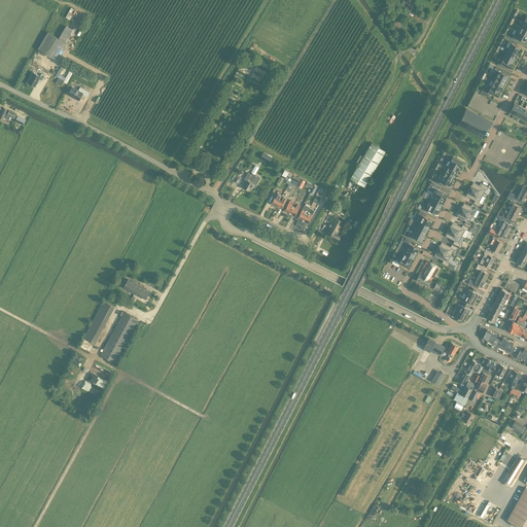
[(76,11),(71,8),(66,18),(70,20),(72,16),(73,18),(76,11)]
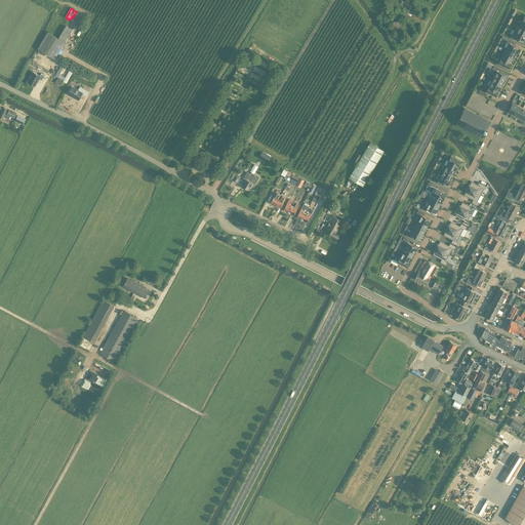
[(48,32),(38,48),(44,52),(54,58),(56,56),(72,30),(66,26),(58,38),(48,32)]
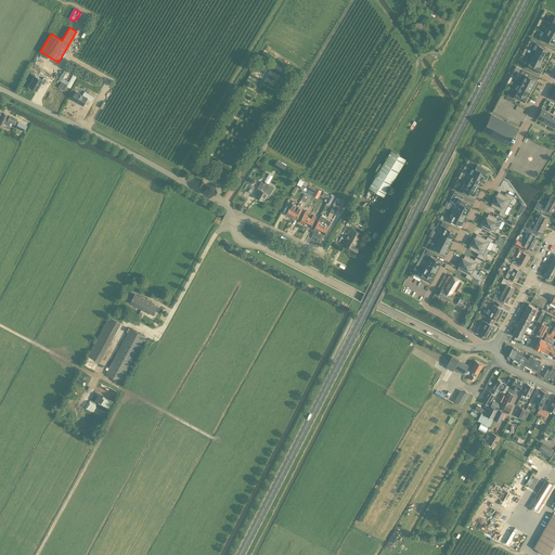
[(540,36),(539,40),(545,43),(546,40),(553,43),(554,40),(554,37),(546,34),(544,31),(541,37),(540,36)]
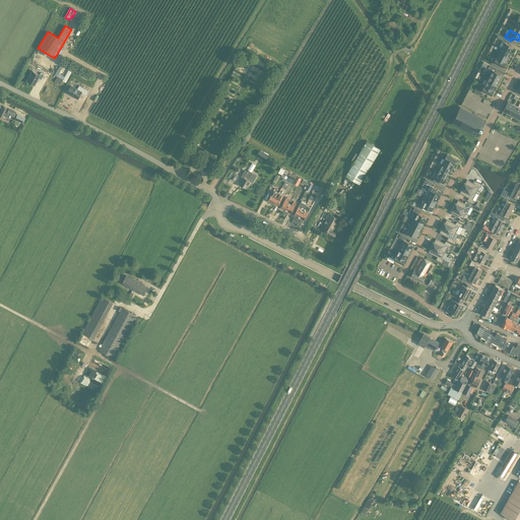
[(502,42),(504,43),(502,48),(511,52),(513,47),(509,45),(510,42),(504,39),(502,42)]
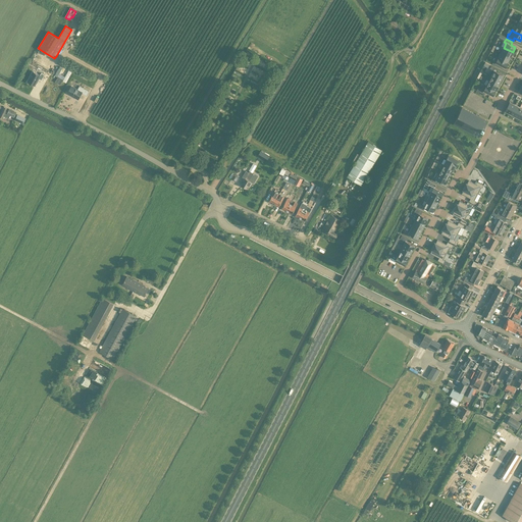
[(513,52),(504,48),(501,52),(510,57),(513,52)]
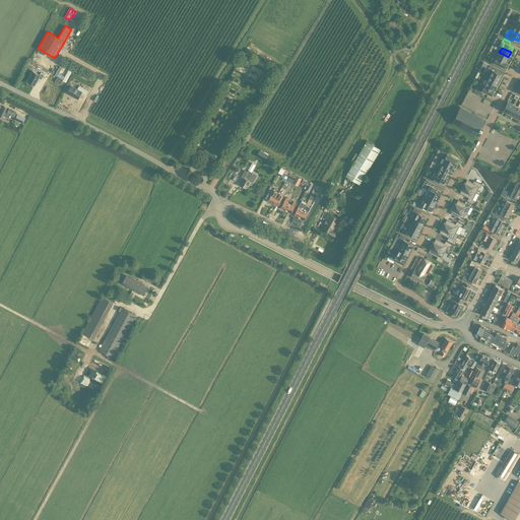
[(508,57),(499,52),(497,57),(506,62),(508,57)]
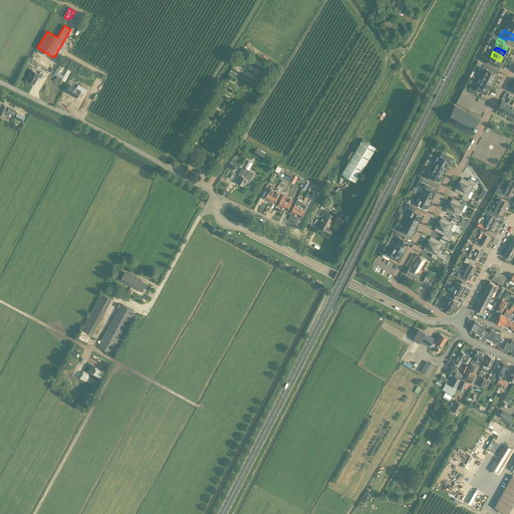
[(486,60),(485,63),(491,66),(492,63),(497,66),(500,61),(491,56),(489,55),(486,60)]
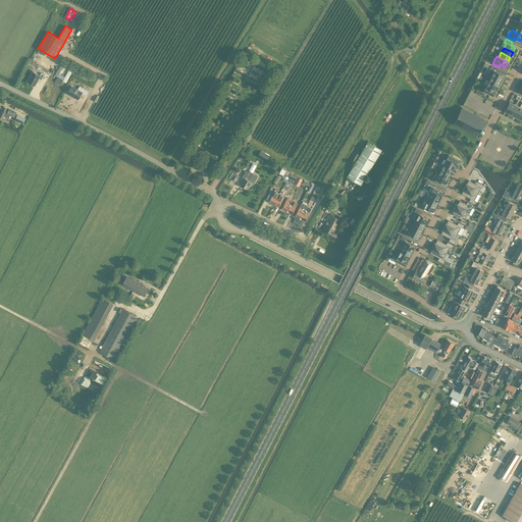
[(491,75),(501,81),(502,81),(503,79),(502,77),(504,75),(497,71),(498,68),(491,65),(489,68),(492,69),(489,74),(491,75)]
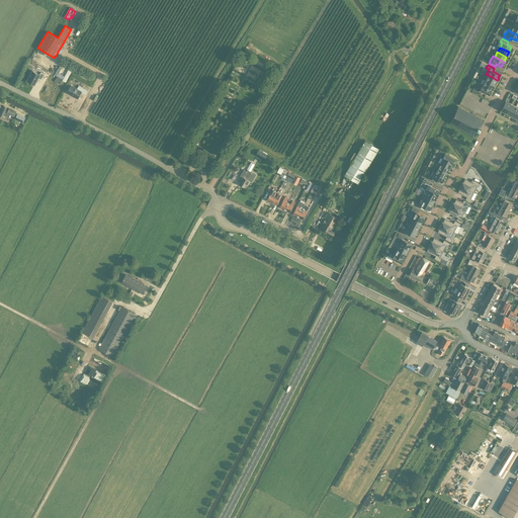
[(60,66),(55,75),(58,77),(55,81),(60,84),(62,80),(66,82),(71,72),(68,70),(65,76),(63,79),(58,76),(59,73),(62,68),(60,66)]
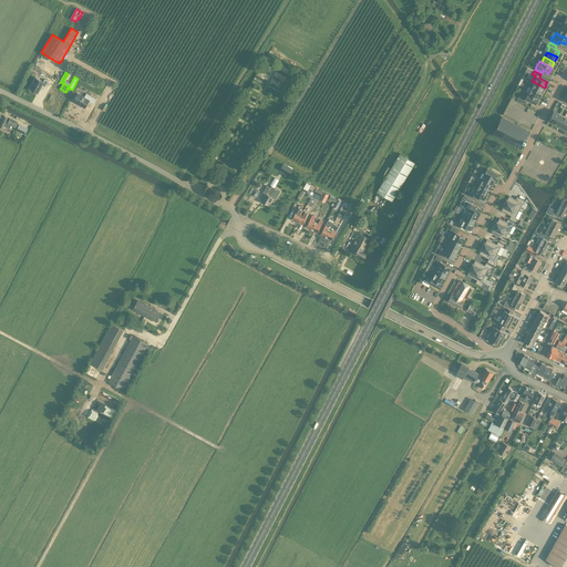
[(42,85),(45,88),(49,81),(45,79),(43,82),(37,78),(30,89),(38,93),(42,85)]
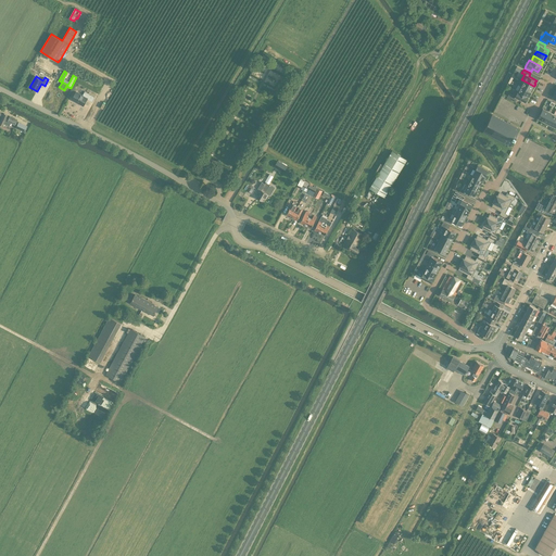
[(523,80),(521,86),(531,91),(533,86),(523,80)]
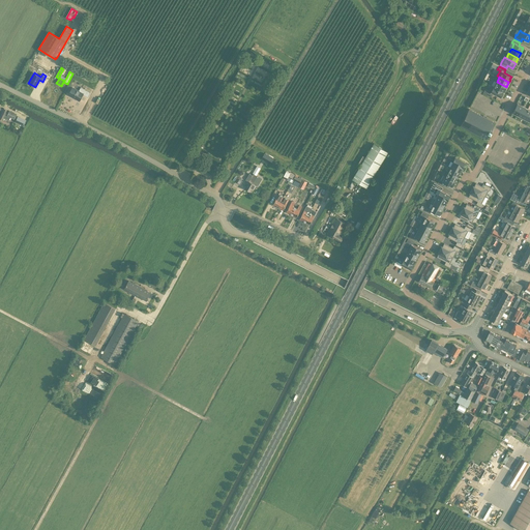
[(506,87),(497,82),(494,87),(503,91),(506,87)]
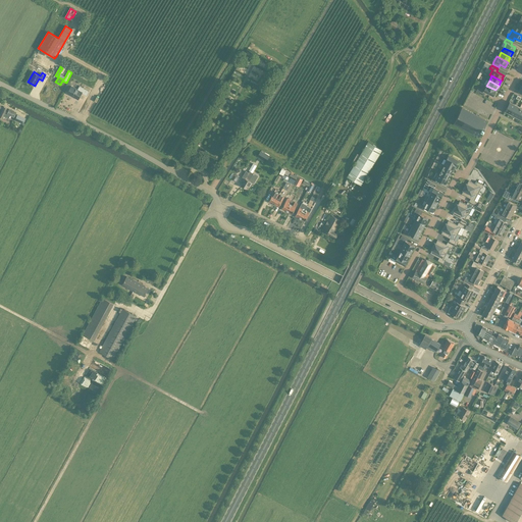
[(478,88),(476,92),(478,93),(483,96),(485,92),(492,96),(496,90),(486,86),(484,85),(481,90),(480,89),(478,88)]
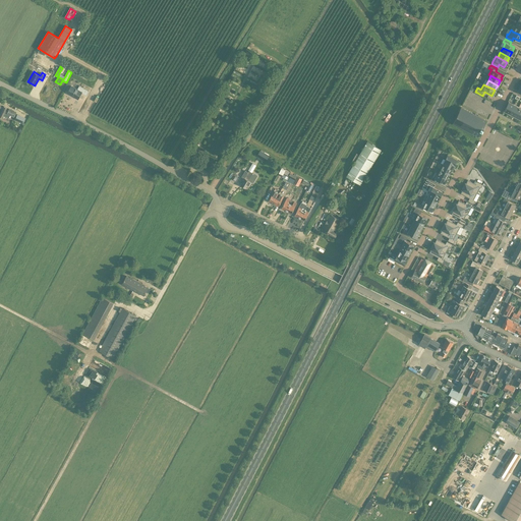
[(71,87),(67,94),(78,99),(84,89),(79,85),(77,90),(71,87)]
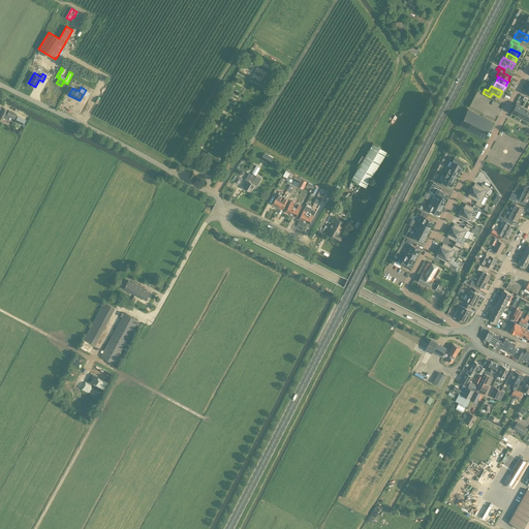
[(517,103),(511,113),(517,115),(522,106),(517,103)]
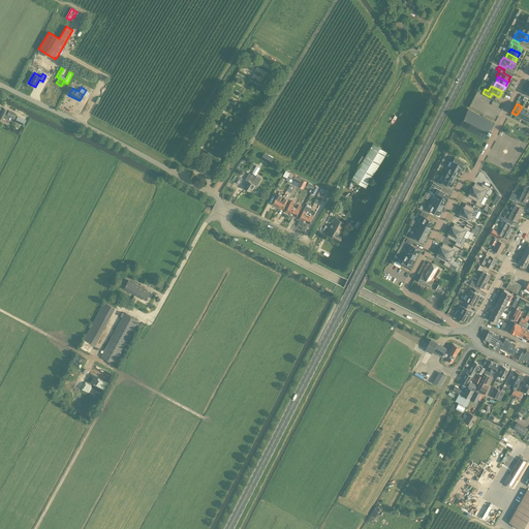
[(522,118),(527,109),(522,106),(517,115),(522,118)]
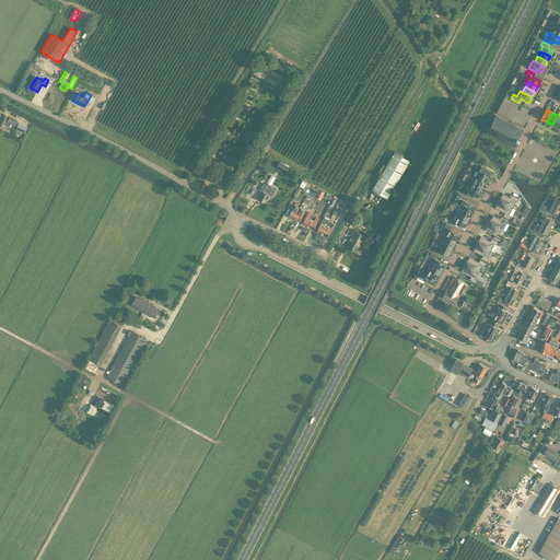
[(4,114),(0,121),(0,125),(3,127),(4,125),(9,127),(11,124),(15,126),(18,120),(10,117),(9,119),(7,118),(8,116),(4,114)]
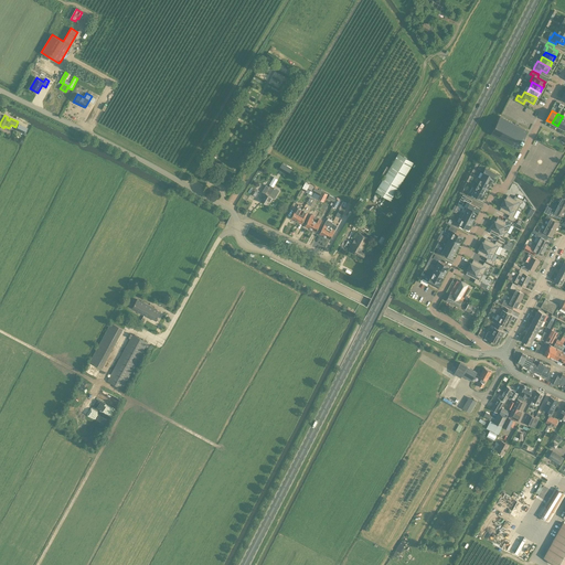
[(528,131),(500,116),(491,134),(519,148),(522,141),(523,141),(522,140),(523,139),(524,139),(524,138),(528,131)]
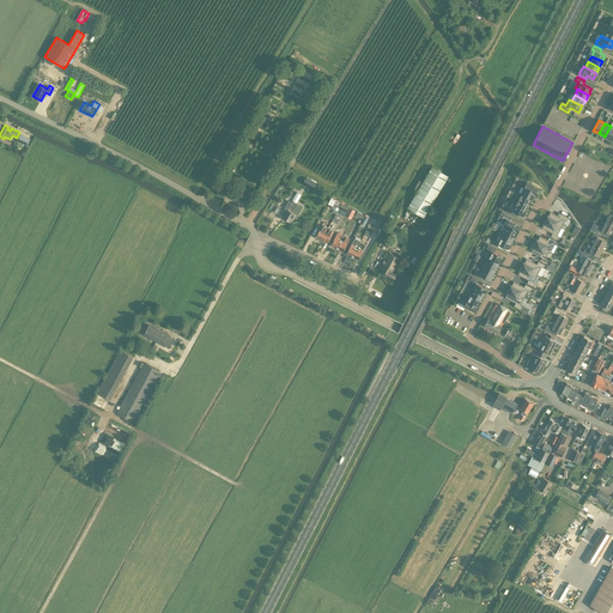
[(26,146),(30,139),(20,134),(17,141),(26,146)]
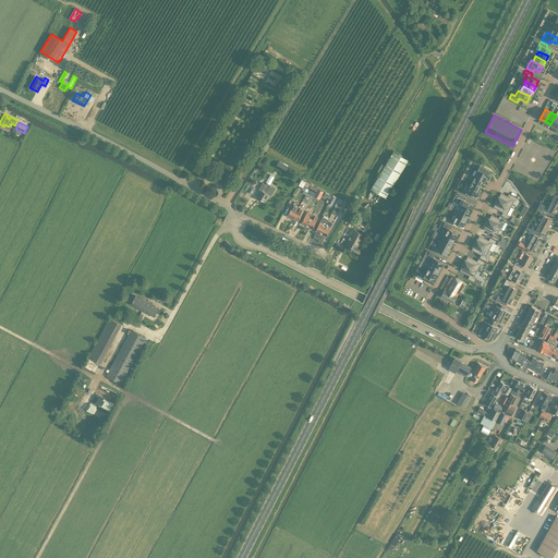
[(371,189),(386,197),(409,160),(393,152),(371,189)]
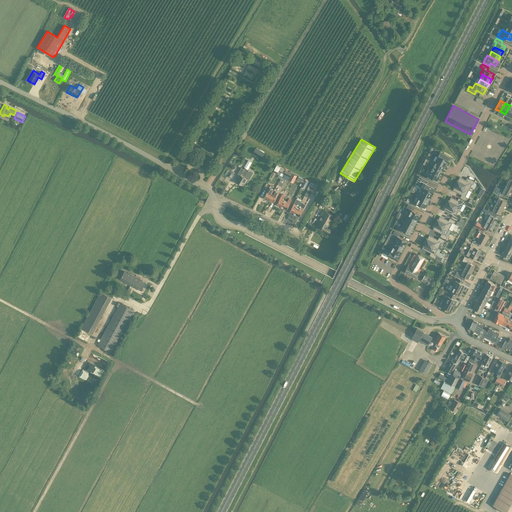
[(256,148),(253,154),(261,158),(264,153),(256,148)]
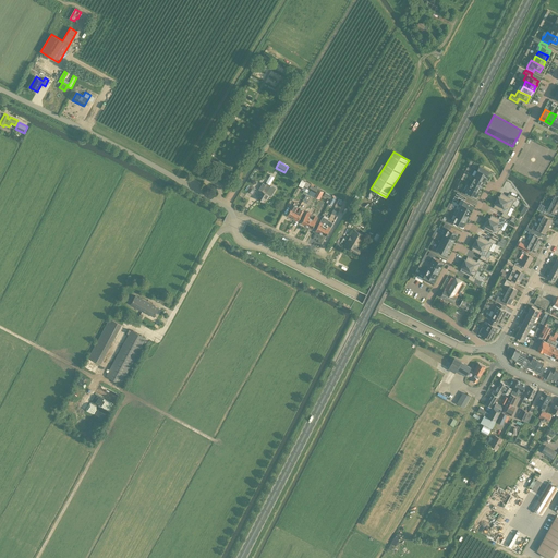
[(489,170),(480,166),(477,171),(486,177),(489,170)]
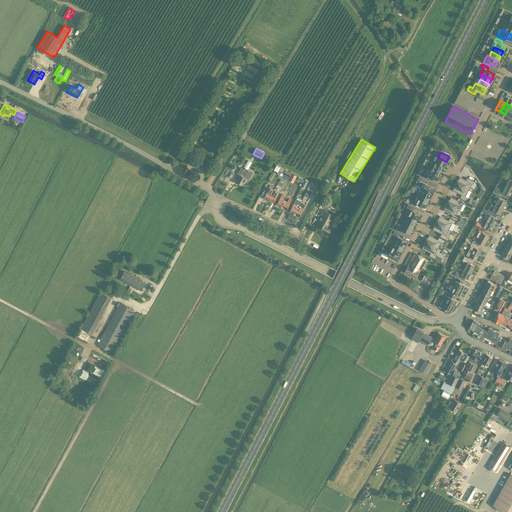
[(187,164),(190,158),(185,155),(184,157),(180,154),(178,157),(183,160),(182,161),(187,164)]
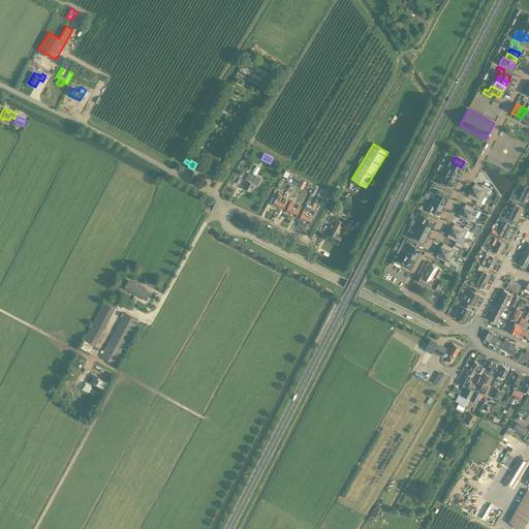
[(449,161),(447,165),(449,166),(459,172),(461,167),(453,162),(449,161)]
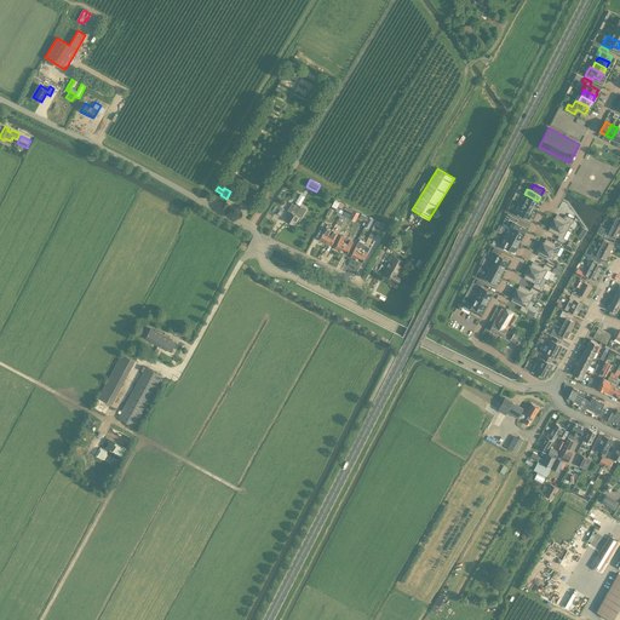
[(538,201),(527,195),(524,201),(535,207),(538,201)]
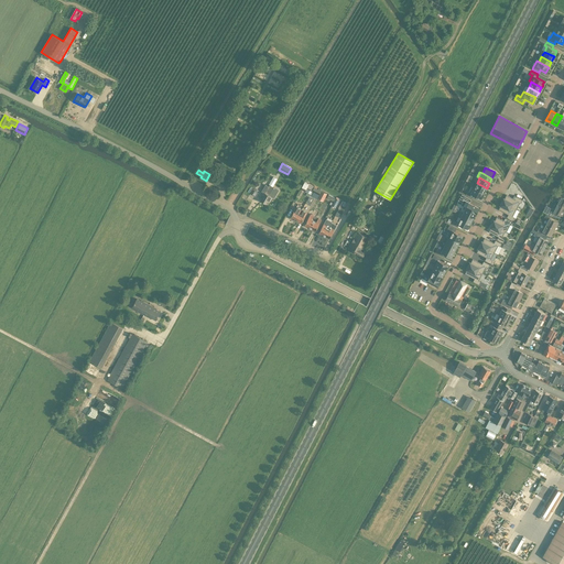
[(312,192),(314,187),(305,182),(301,190),(305,192),(306,188),(312,192)]
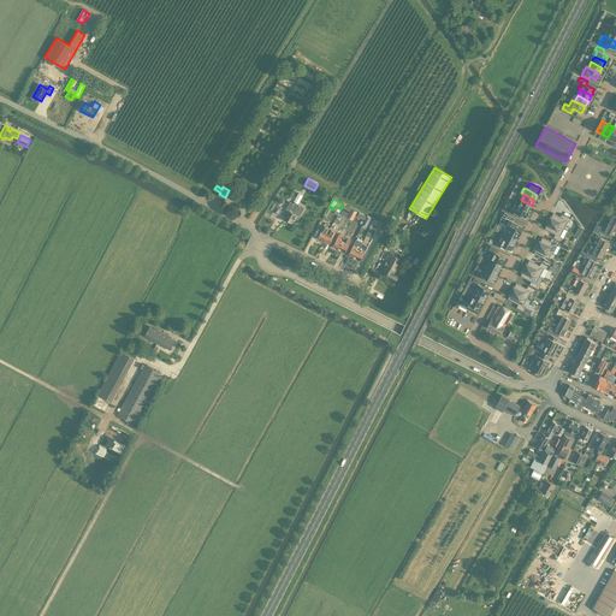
[(532,206),(521,200),(517,205),(528,211),(532,206)]
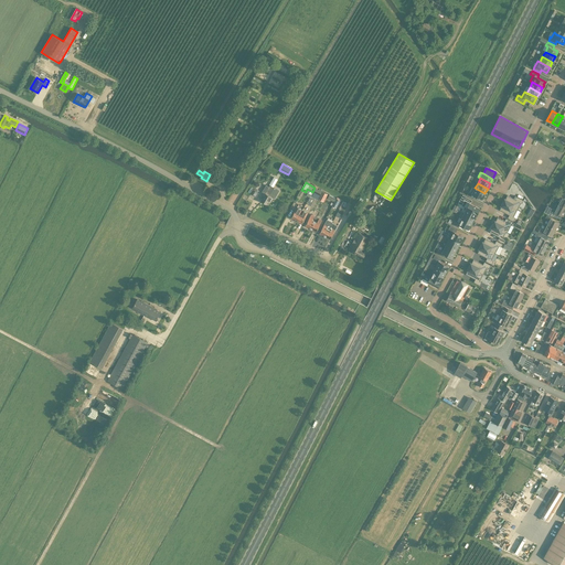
[(260,201),(267,204),(268,201),(269,202),(272,198),(274,200),(279,191),(274,188),(270,185),(269,188),(266,185),(263,192),(265,193),(260,201)]
